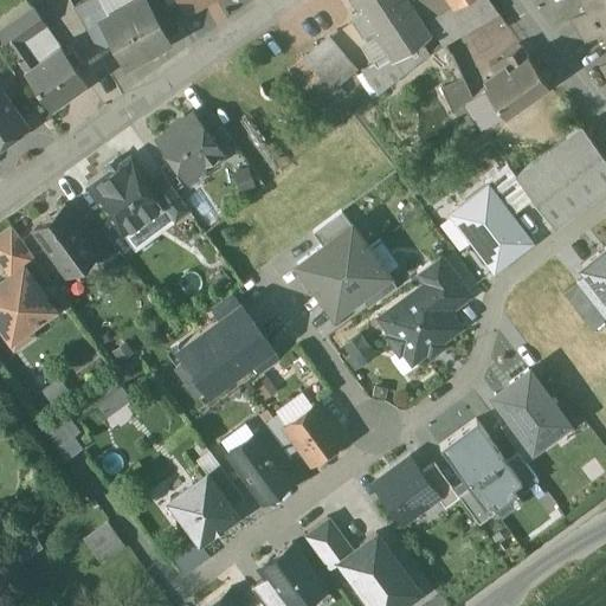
[(100,0),(88,0),(73,8),(97,52),(115,43),(103,20),(109,17),(100,0)]
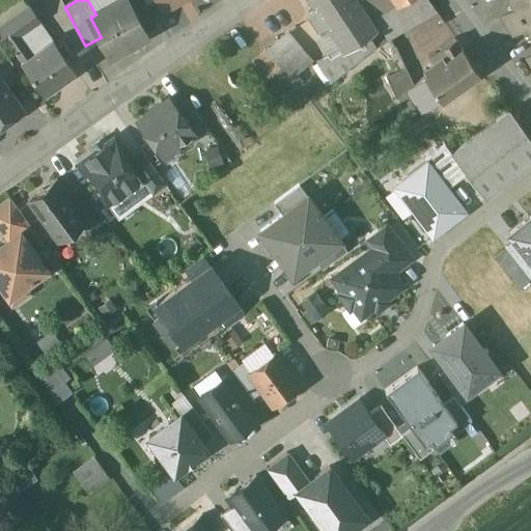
[(123,0),(95,15),(90,18),(101,37),(110,55),(145,35),(127,0),(123,0)]
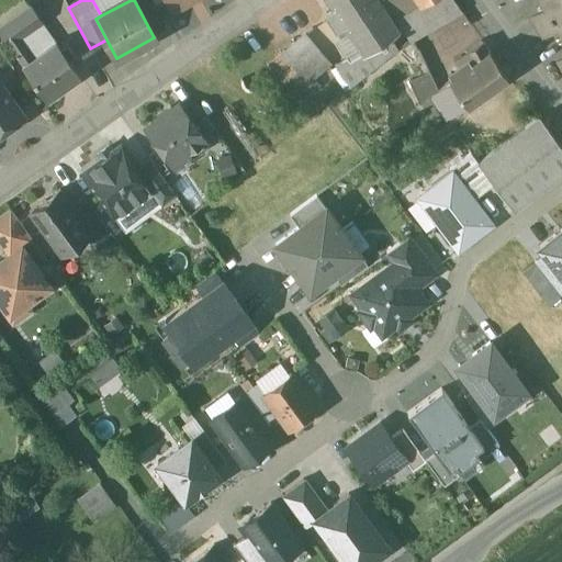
[(164,0),(171,13),(195,0),(164,0)]
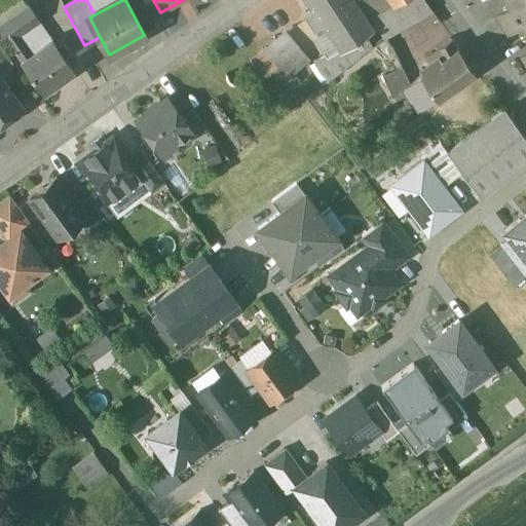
[(307,0),(313,9),(306,14),(320,35),(328,31),(342,50),(343,51),(365,36),(372,30),(351,0),(307,0)]
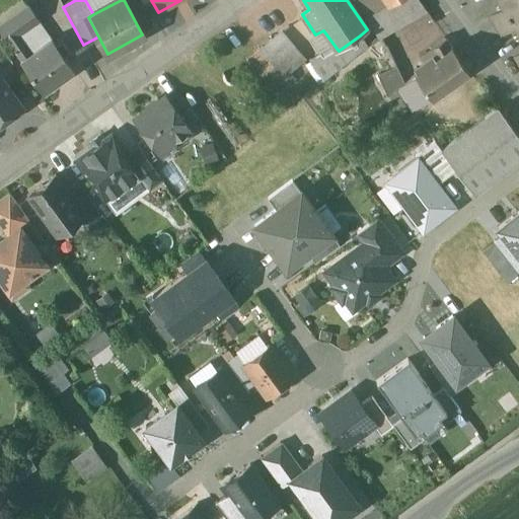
[(347,0),(367,29),(371,27),(367,19),(359,4),(358,4),(364,0),(347,0)]
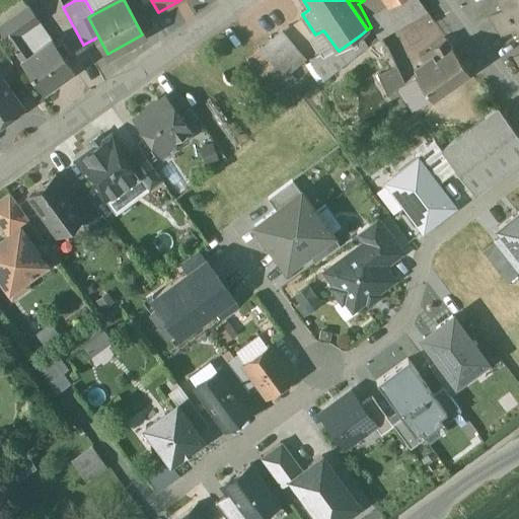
[(386,0),(364,0),(359,4),(367,19),(390,5),(386,0)]
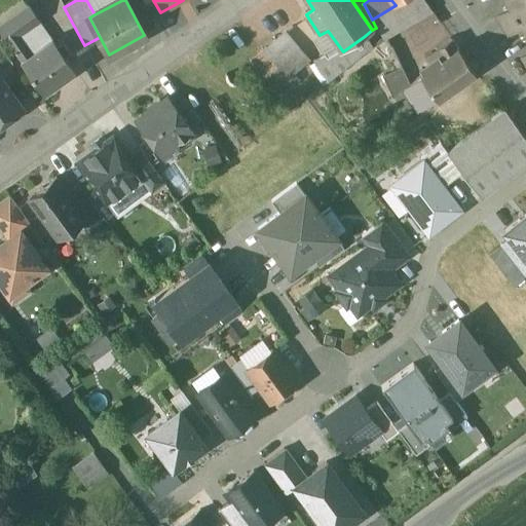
[(404,0),(396,5),(372,20),(376,28),(384,41),(434,11),(424,0),(404,0)]
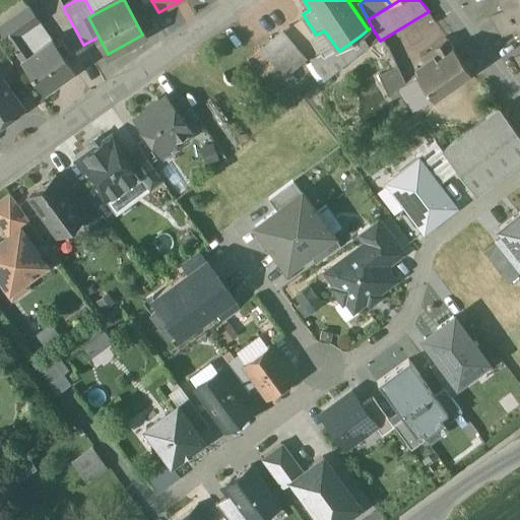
[(519,0),(501,0),(505,7),(491,15),(503,35),(517,26),(519,31),(519,0)]
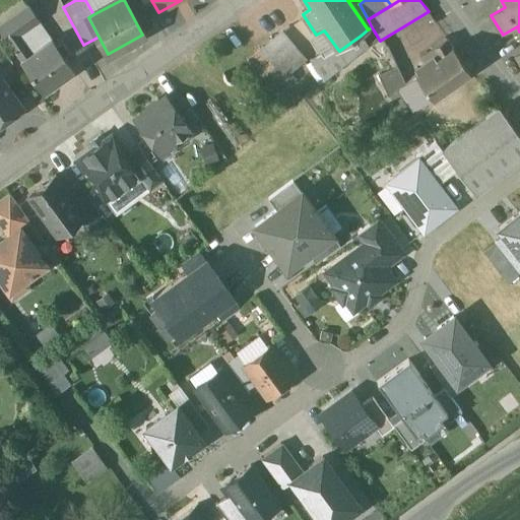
[(185,2),(176,8),(185,23),(194,17),(185,2)]
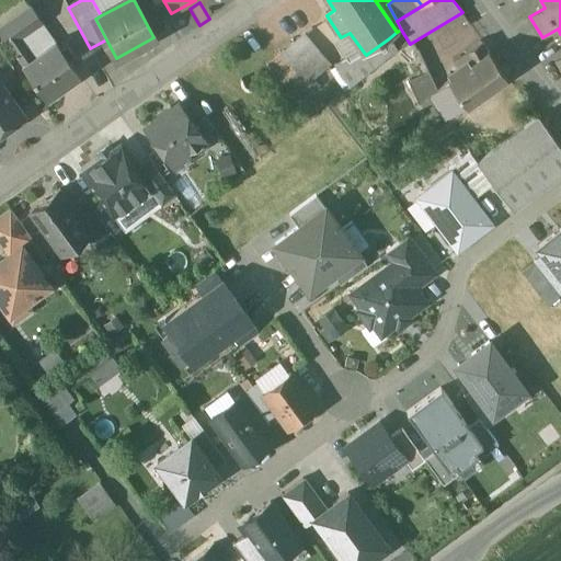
[(32,7),(0,29),(0,34),(9,47),(22,37),(43,23),(32,7)]
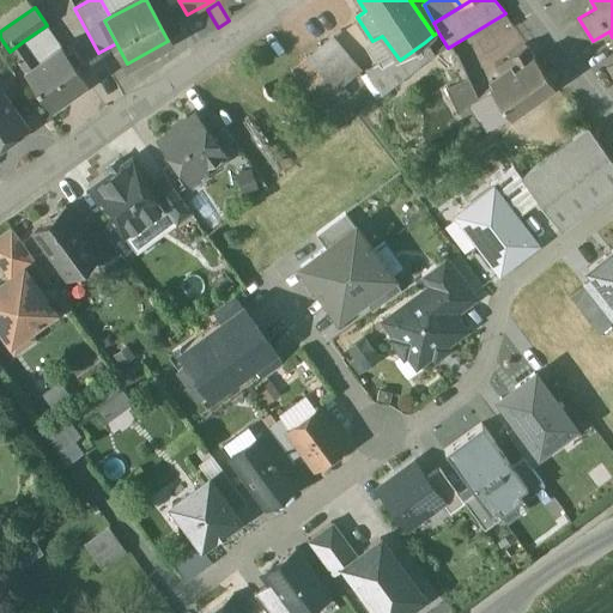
[(47,25),(24,41),(38,62),(62,46),(47,25)]
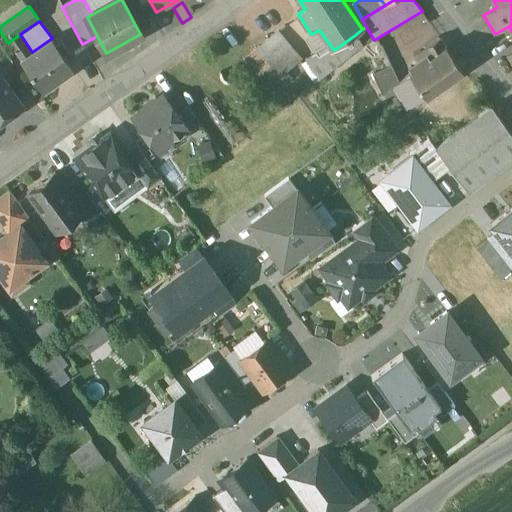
[(278,31),(257,49),(260,52),(281,76),(286,72),(301,58),(278,31)]
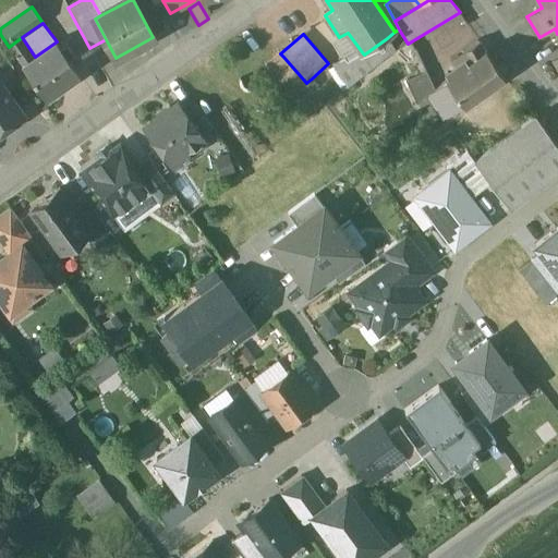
[(22,37),(9,47),(22,67),(35,57),(22,37)]
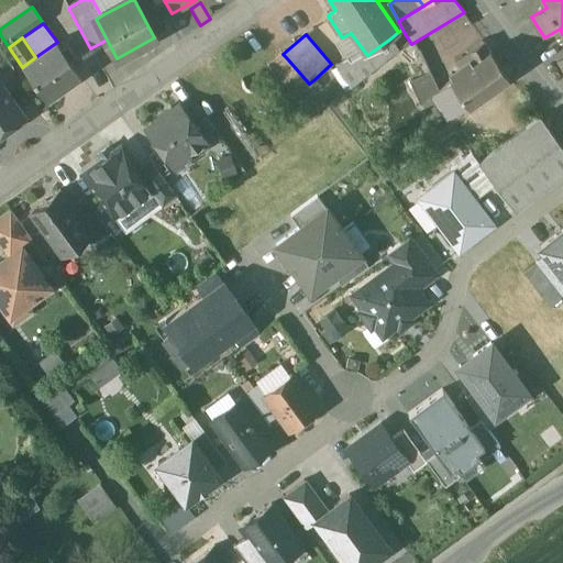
[(390,39),(367,55),(366,54),(352,63),(350,58),(338,66),(353,89),(400,52),(390,39)]
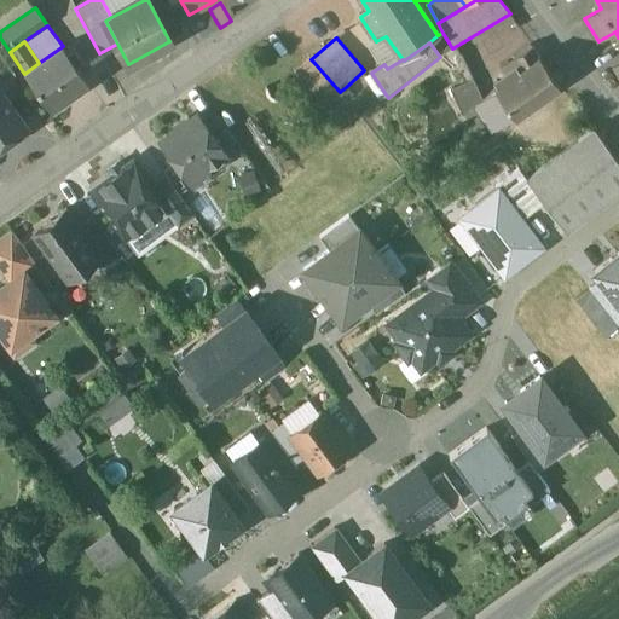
[(39,63),(24,74),(51,110),(88,85),(63,46),(39,63)]
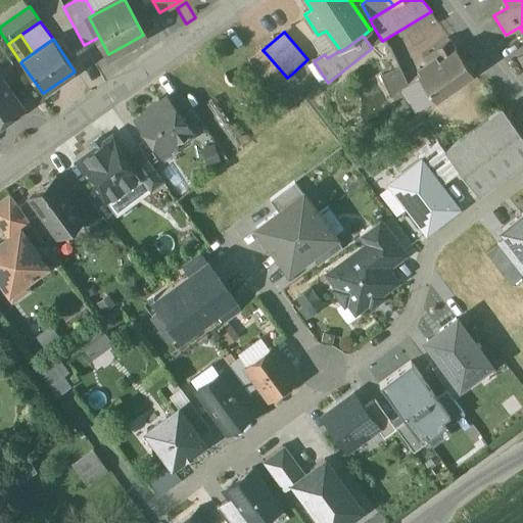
[(473,74),(449,40),(424,57),(429,65),(419,73),(420,76),(436,99),(473,74)]
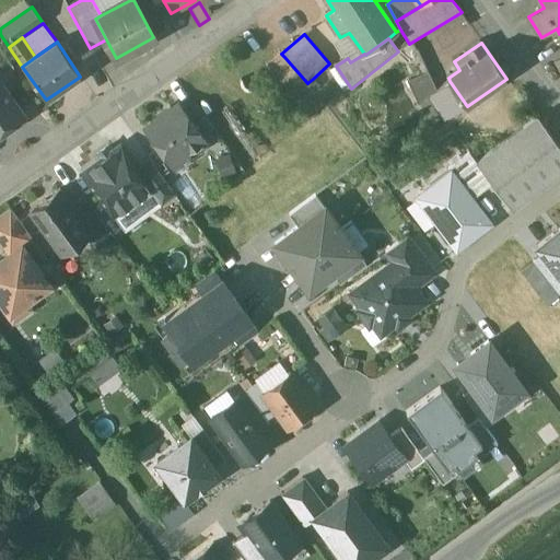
[(0,57),(0,80),(11,73),(0,57)]
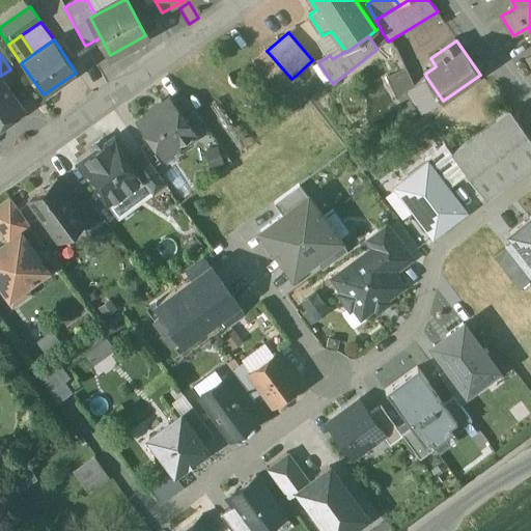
[(291,79),(270,54),(255,65),(273,86),(266,92),(278,106),(304,83),(297,75),(291,79)]
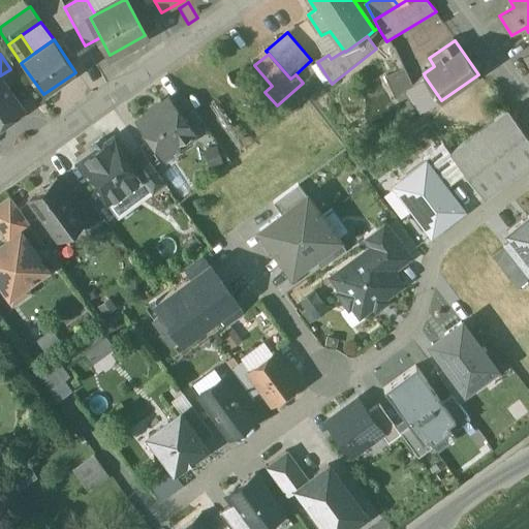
[(404,67),(384,75),(394,96),(411,86),(412,85),(404,67)]
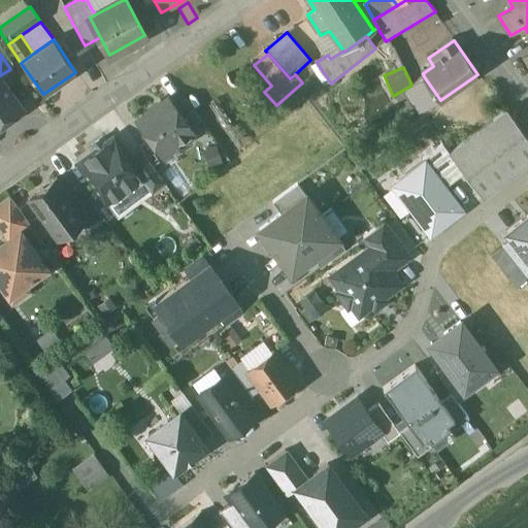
[(411,85),(410,86),(427,109),(440,100),(424,76),(411,85)]
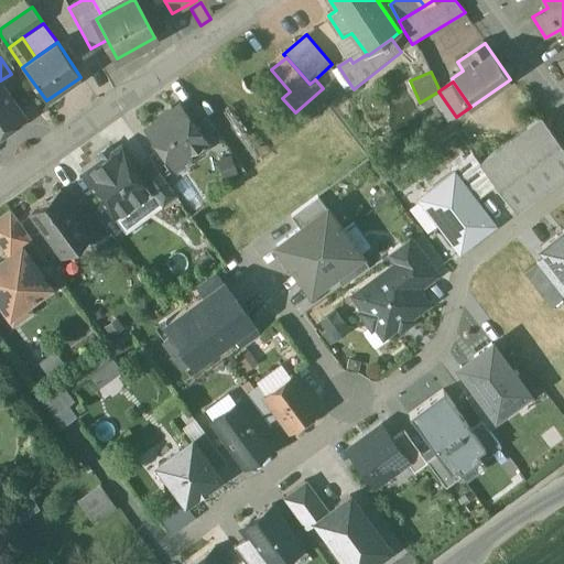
[(0,85),(0,127),(13,119),(15,121),(22,116),(0,85)]
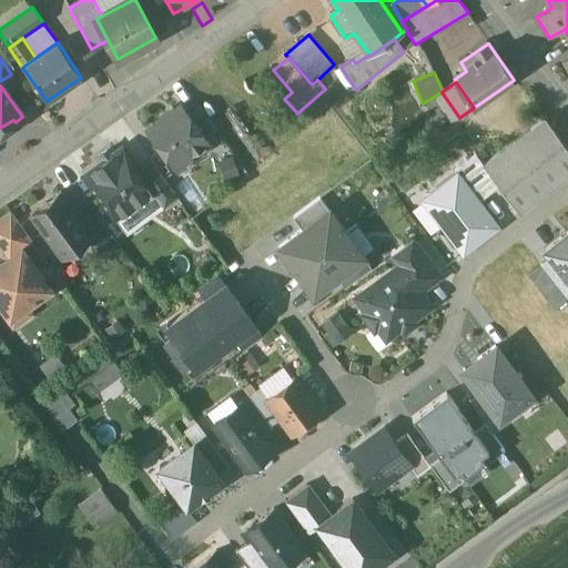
[(216,132),(199,108),(190,115),(206,139),(216,132)]
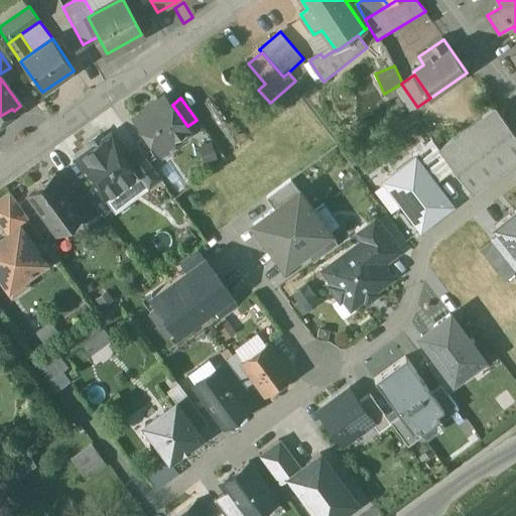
[(169,100),(159,107),(157,104),(152,104),(148,107),(148,110),(133,120),(153,148),(166,139),(170,143),(189,129),(187,126),(172,105),(169,100)]
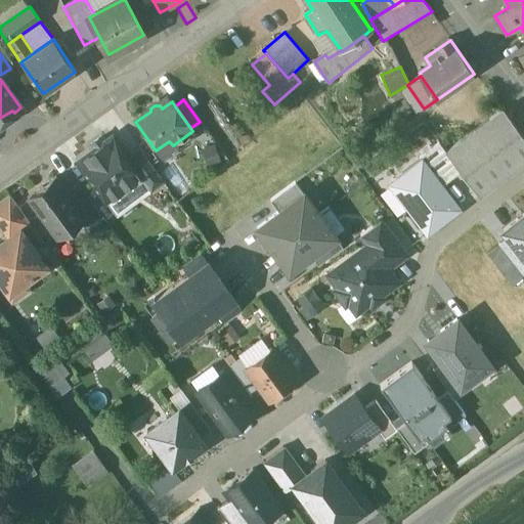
[(523,138),(504,111),(446,154),(462,173),(479,197),(523,162),(523,138)]
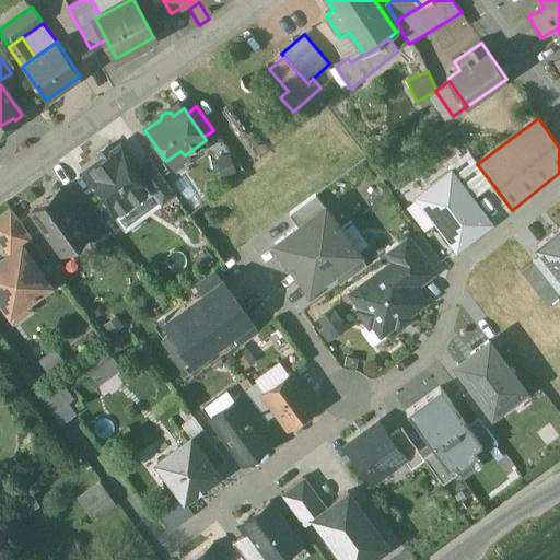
[(139,175),(119,149),(83,175),(113,216),(148,190),(150,189),(139,175)]
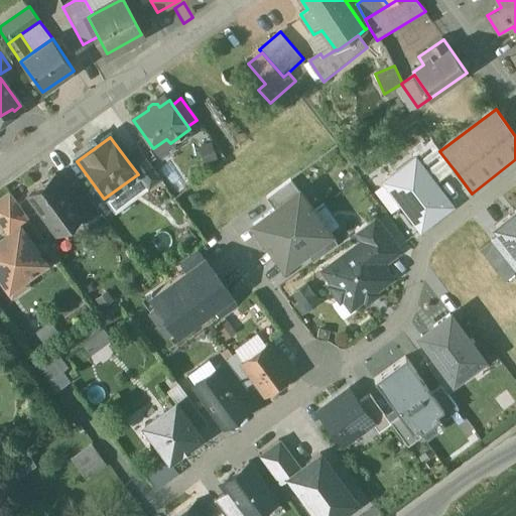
[(435,185),(455,170),(439,151),(432,142),(413,157),(415,160),(435,185)]
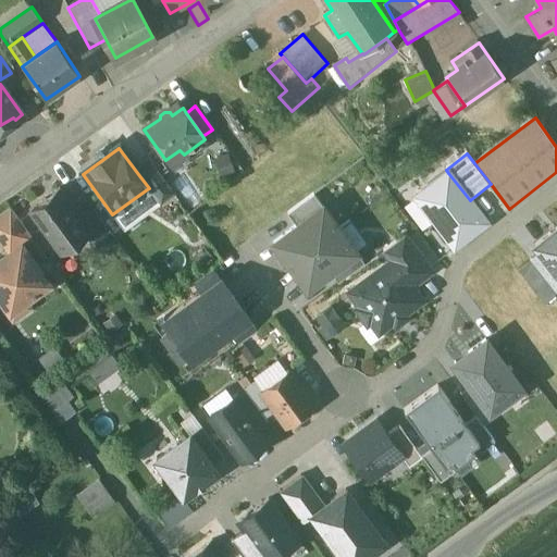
[(151,164),(138,174),(149,188),(147,189),(159,205),(173,194),(151,164)]
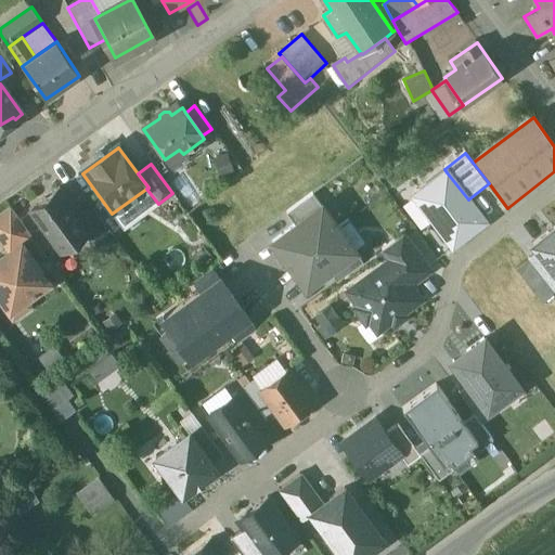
[(486,223),(468,199),(447,172),(414,197),(453,248),(486,223)]
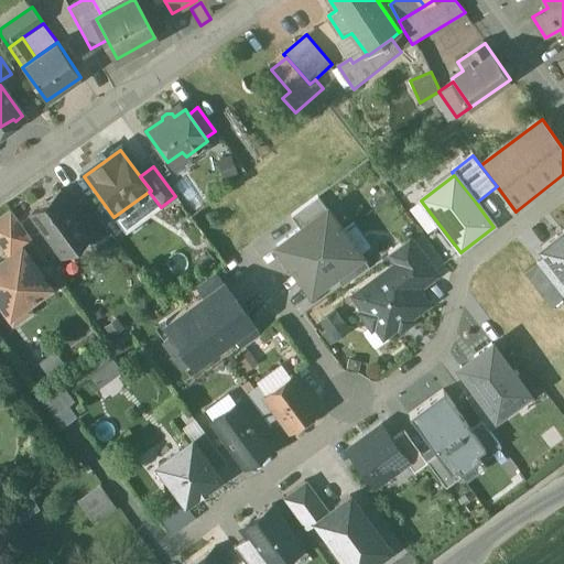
[(75,212),(60,192),(29,215),(61,258),(87,238),(91,235),(75,212)]
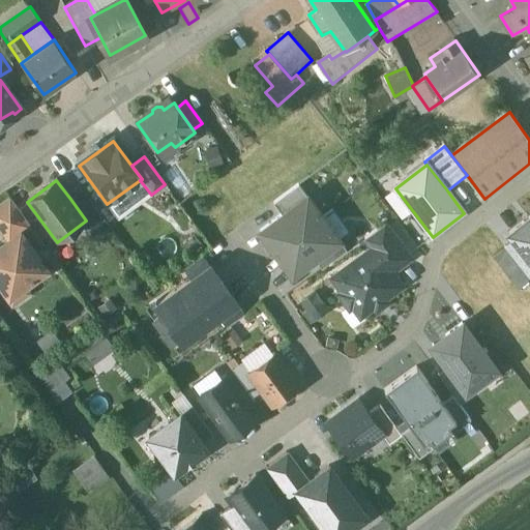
[(282,215),(306,198),(299,187),(274,205),(282,215)]
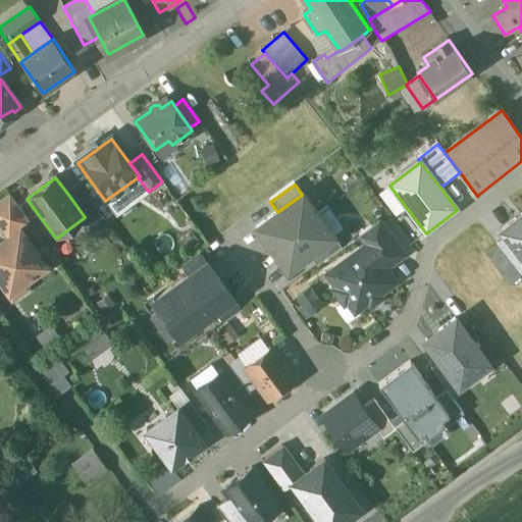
[(81,188),(69,196),(85,217),(81,220),(87,229),(102,217),(81,188)]
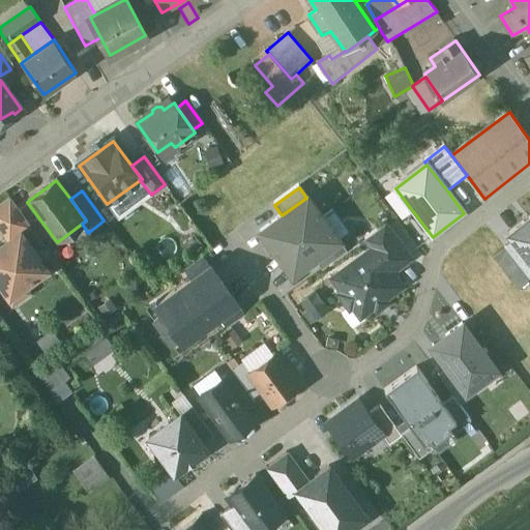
[(261,232),(276,253),(323,219),(306,198),(261,232)]
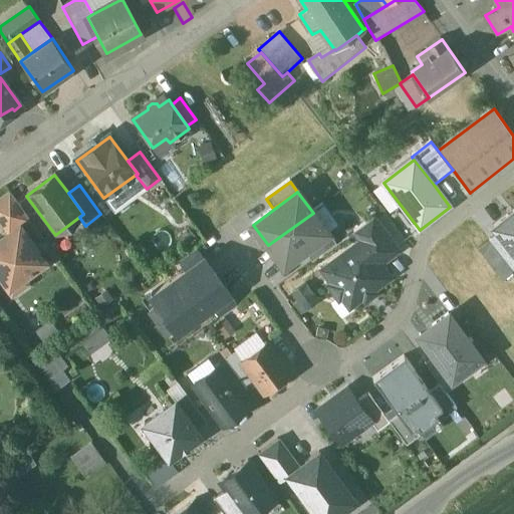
[(10,194),(0,200),(0,223),(7,234),(19,226),(20,227),(29,221),(10,194)]
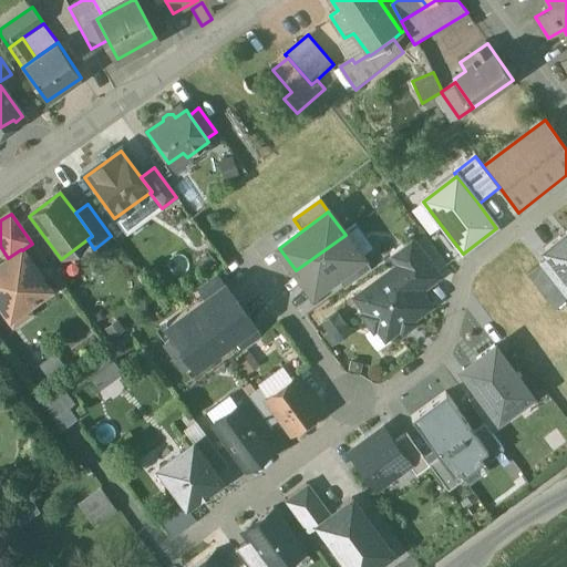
[(362,257),(346,235),(296,270),(313,294),(336,277),(362,257)]
